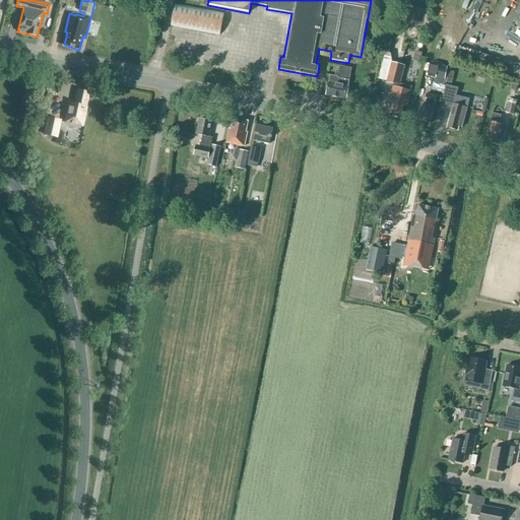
[(220,36),(224,12),(175,4),(172,26),(220,36)]
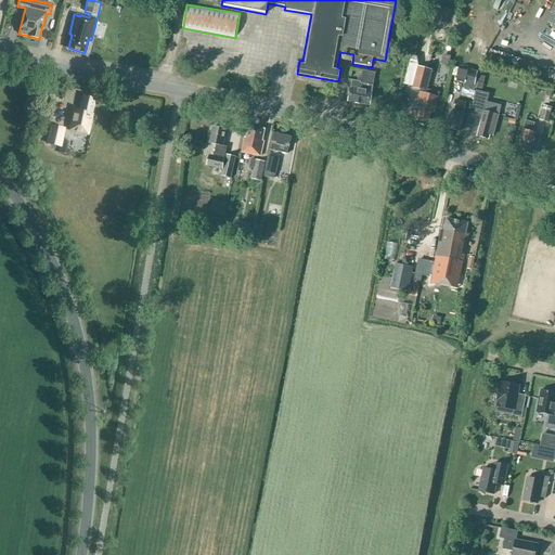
[(389,50),(387,62),(394,63),(396,51),(389,50)]
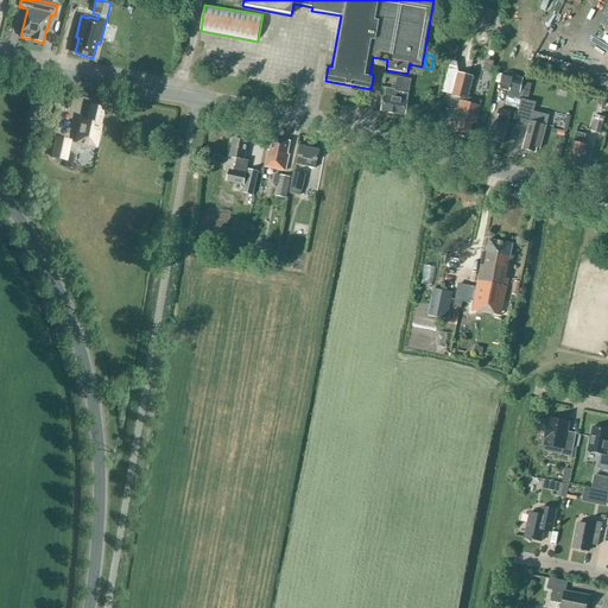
[(558,75),(563,62),(537,55),(533,67),(558,75)]
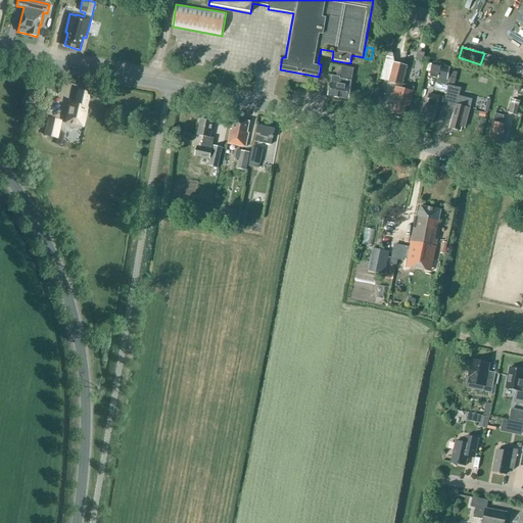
[(507,60),(504,70),(515,75),(518,64),(507,60)]
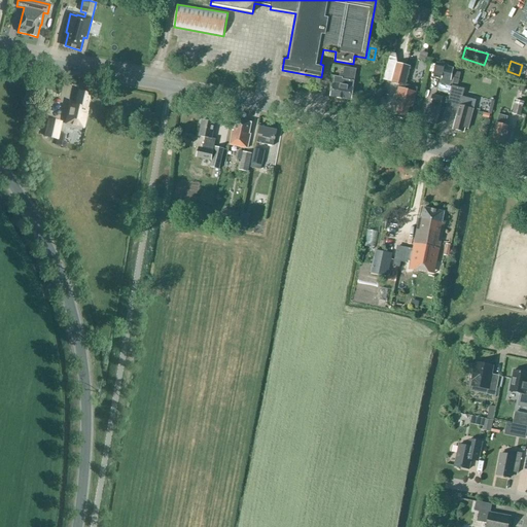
[(412,108),(416,93),(403,90),(410,67),(397,64),(392,83),(399,85),(396,97),(400,99),(396,114),(407,117),(409,107),(412,108)]
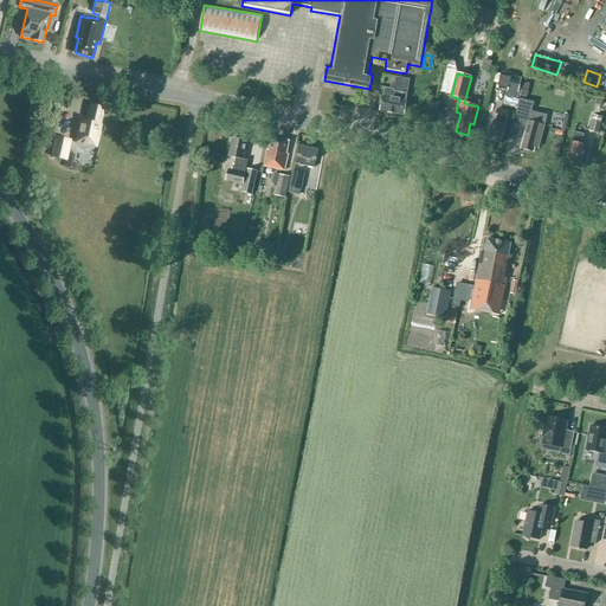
[(521,79),(501,76),(498,90),(519,94),(521,79)]
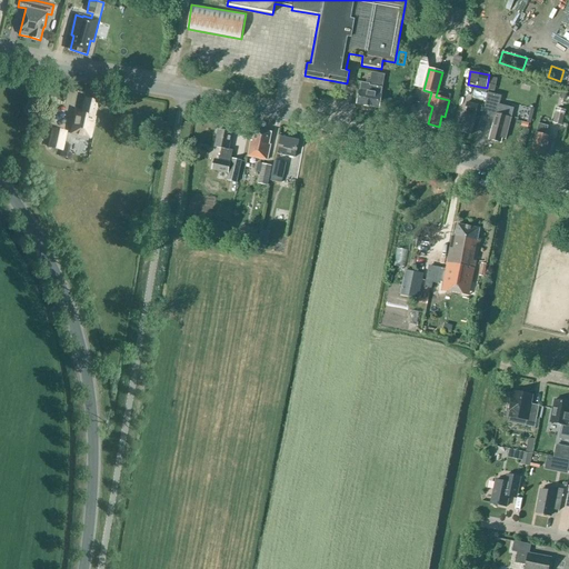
[(381,96),(385,75),(371,72),(369,85),(361,83),(360,91),(359,91),(357,105),(379,109),(381,96)]
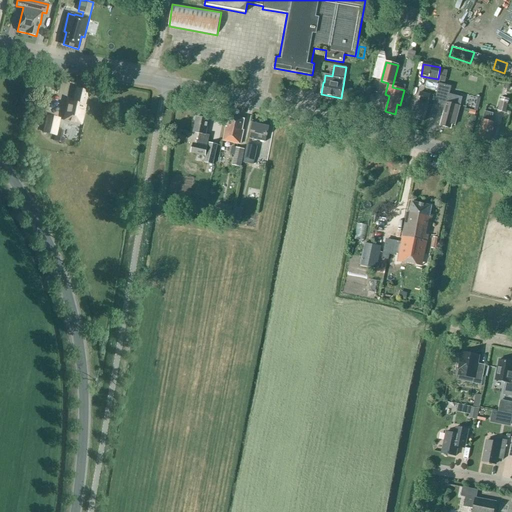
[(438,90),(439,85),(426,82),(425,87),(438,90)]
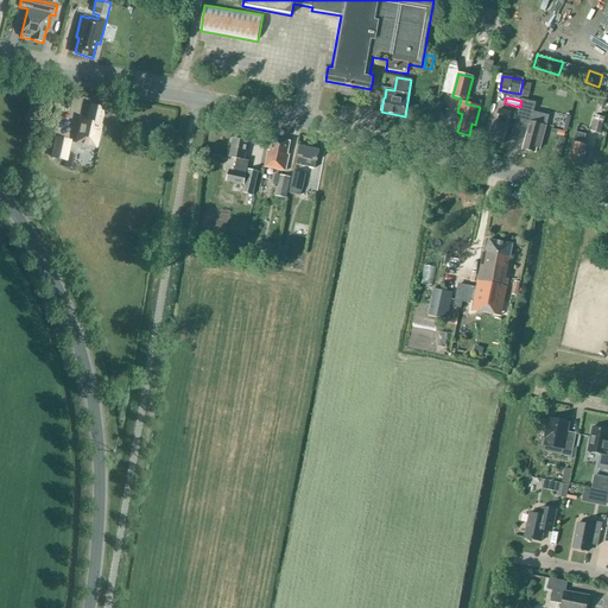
[(540,149),(546,126),(538,124),(540,114),(533,113),(536,103),(521,100),(515,122),(529,126),(523,150),(536,153),(537,149),(540,149)]
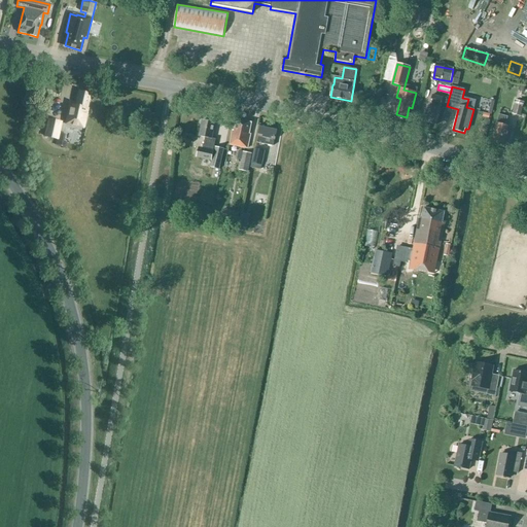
[(85,108),(89,95),(79,93),(76,106),(70,105),(66,124),(82,128),(86,109),(85,108)]
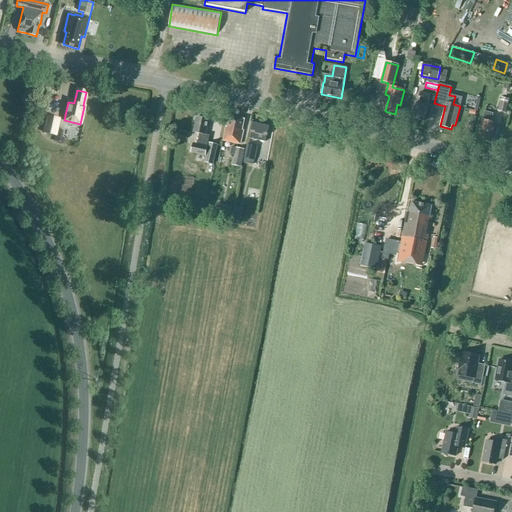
[(428,103),(430,95),(420,93),(417,103),(416,103),(412,118),(424,122),(428,106),(424,105),(425,102),(428,103)]
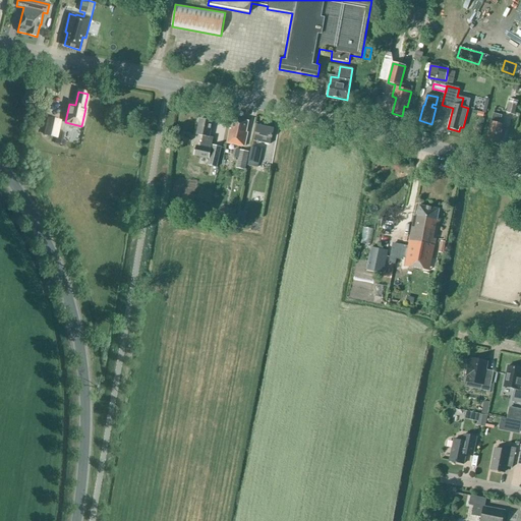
[(514,115),(518,101),(510,99),(506,113),(514,115)]
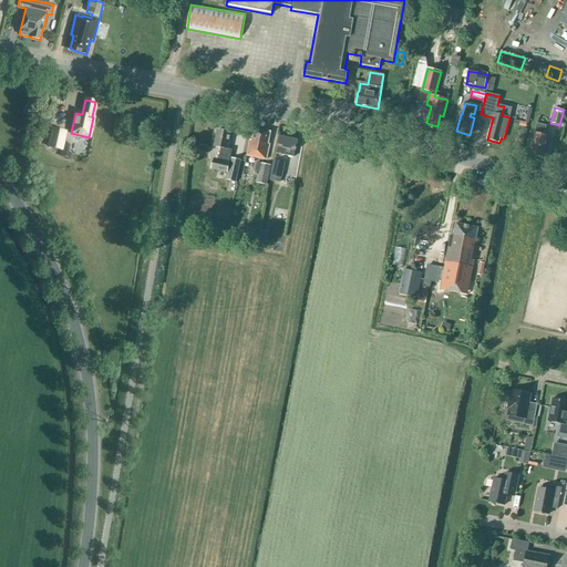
[(544,135),(546,126),(537,124),(535,133),(534,133),(529,151),(544,155),(548,136),(544,135)]
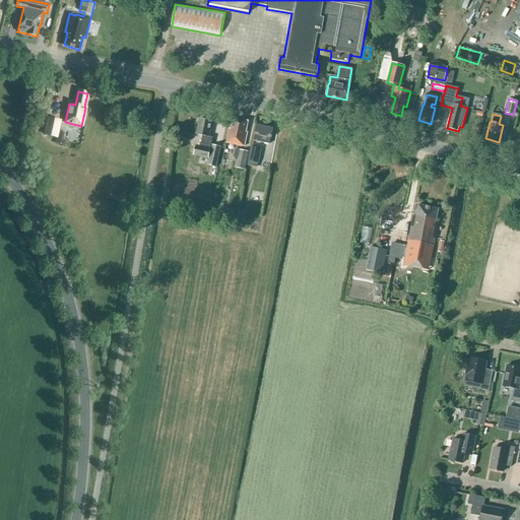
[(56,137),(60,121),(48,118),(44,135),(56,137)]
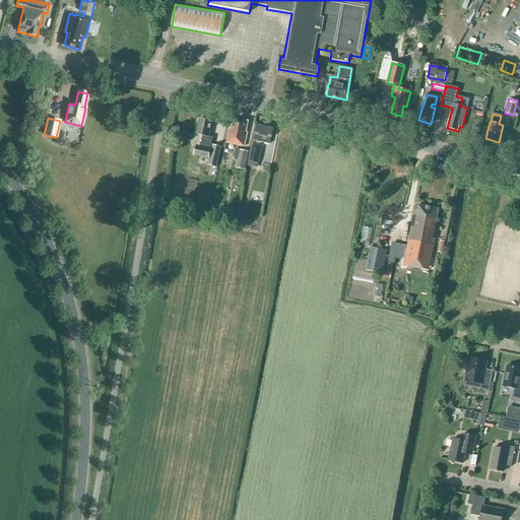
[(210,129),(211,121),(200,119),(199,125),(198,125),(196,135),(202,136),(200,146),(195,145),(193,156),(208,159),(212,138),(208,137),(210,129)]
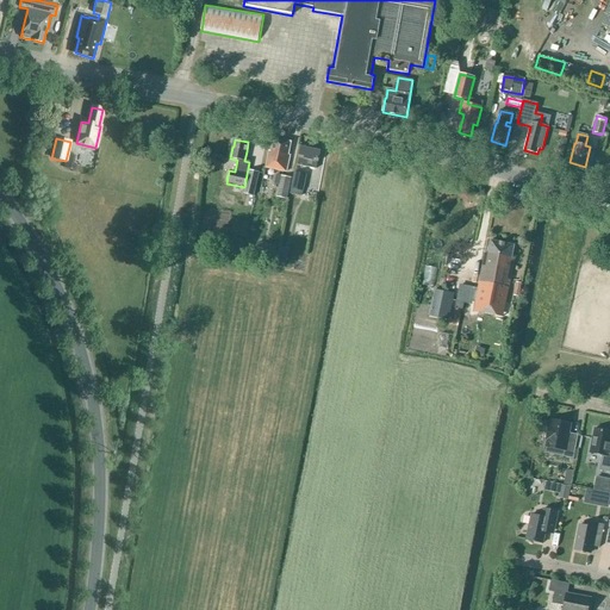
[(288,155),(291,143),(273,139),(271,151),(269,151),(266,167),(271,168),(271,169),(286,172),(290,156),(288,155)]
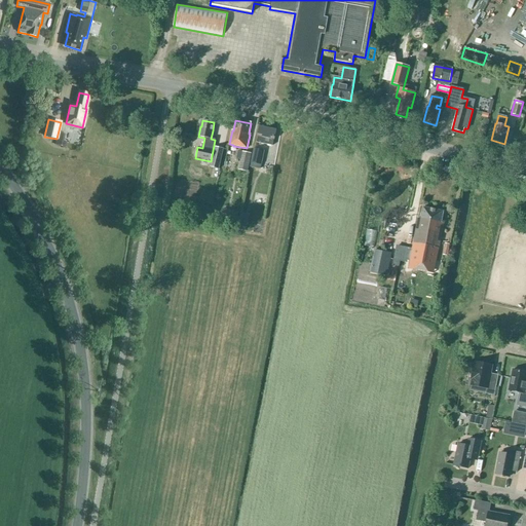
[(274,140),(276,128),(260,124),(258,137),(257,143),(272,146),(273,140),(274,140)]
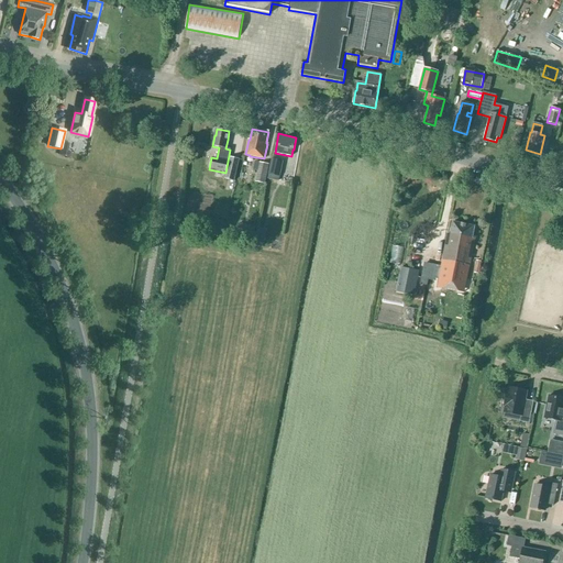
[(199,143),(191,142),(189,154),(197,155),(199,143)]
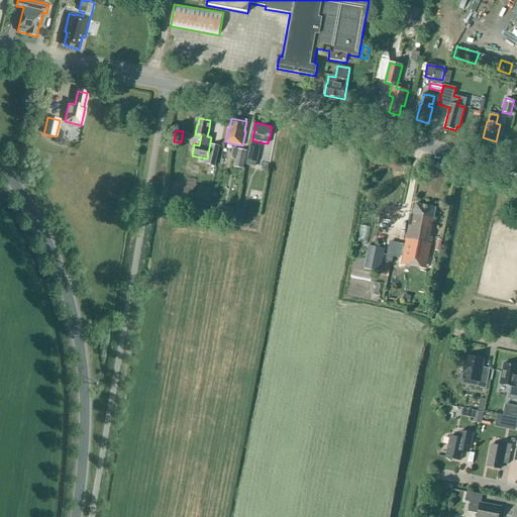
[(220,146),(211,144),(206,165),(215,167),(220,146)]
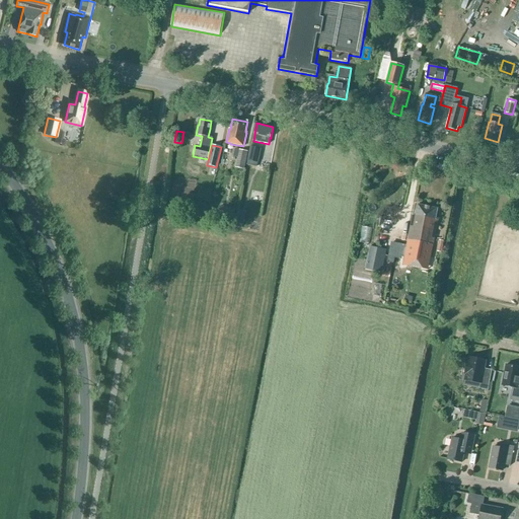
[(257,163),(261,149),(250,146),(247,161),(257,163)]
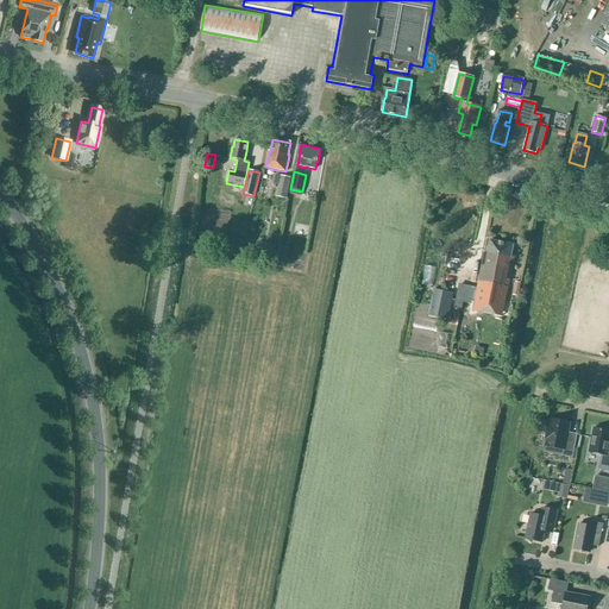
[(287,199),(290,179),(281,176),(276,196),(287,199)]
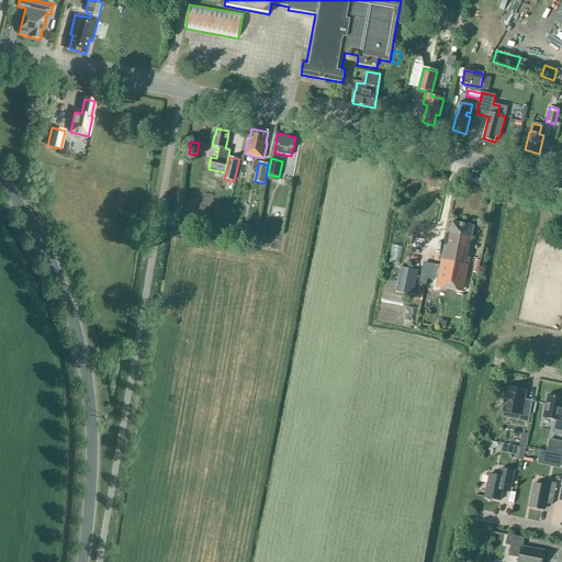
[(471,238),(473,226),(452,222),(449,234),(447,233),(438,277),(458,280),(458,279),(465,280),(474,238),(471,238)]
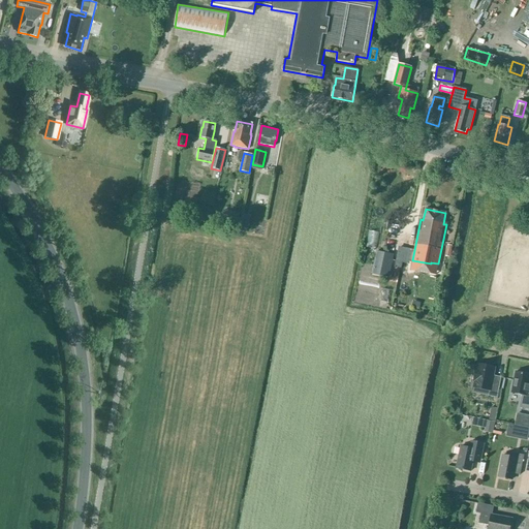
[(382,272),(390,274),(393,257),(385,256),(385,253),(377,252),(372,275),(381,277),(382,272)]
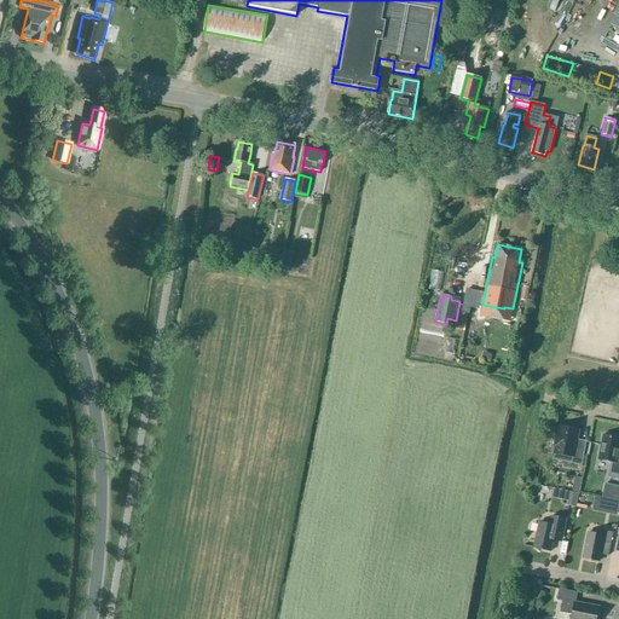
[(481,327),(485,311),(463,306),(460,323),(481,327)]
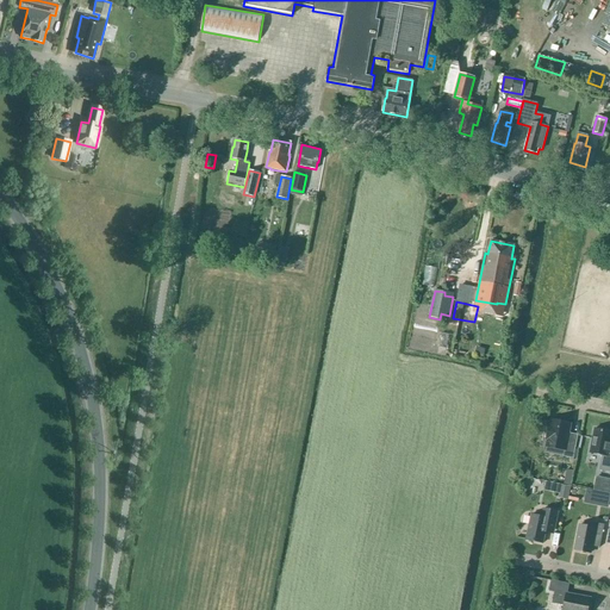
[(567,440),(571,424),(552,421),(551,427),(549,427),(547,440),(548,440),(547,444),(565,448),(564,456),(573,459),(577,442),(567,440)]
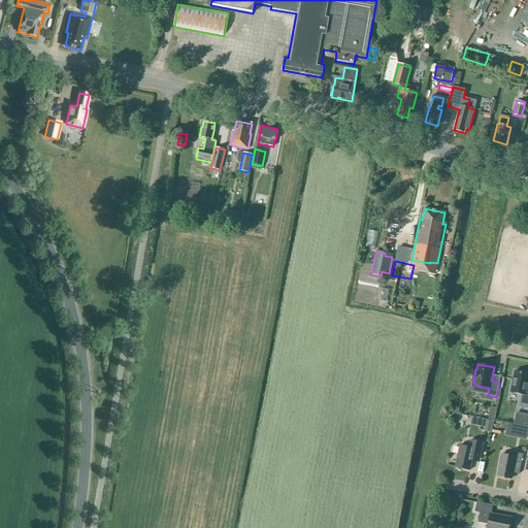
[(527,388),(527,385),(527,373),(515,371),(510,392),(521,394),(519,407),(527,408),(527,388)]
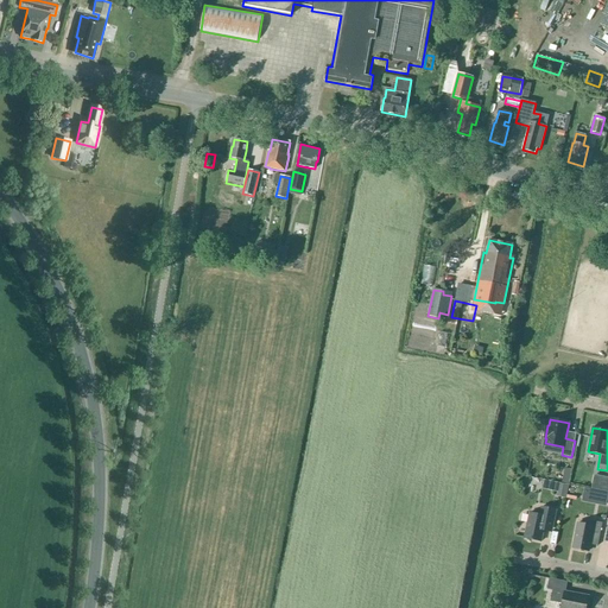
[(607,477),(595,475),(591,489),(607,492),(607,477)]
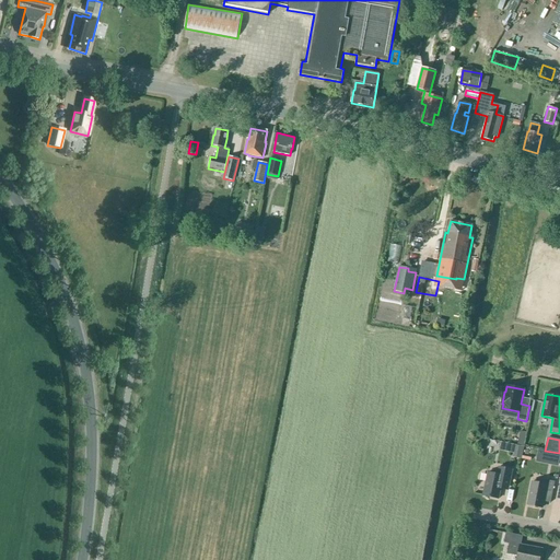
[(515,445),(513,457),(522,459),(524,447),(515,445)]
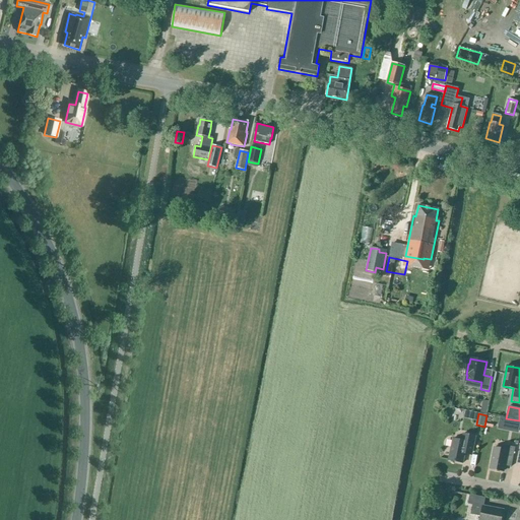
[(518,434),(519,425),(519,421),(510,419),(508,432),(518,434)]
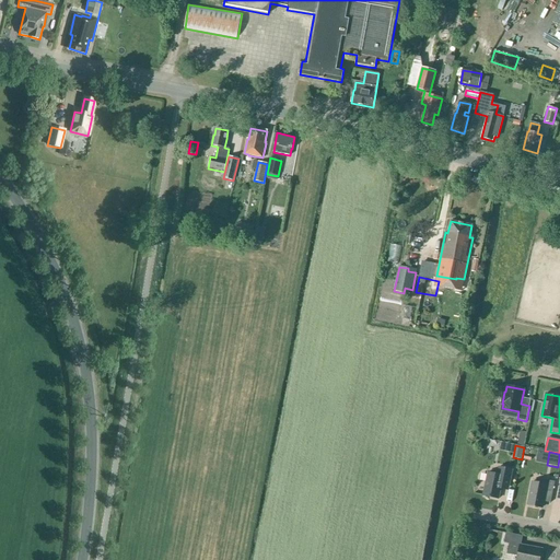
[(511,469),(498,467),(496,475),(486,473),(482,496),(499,499),(500,489),(508,490),(511,469)]
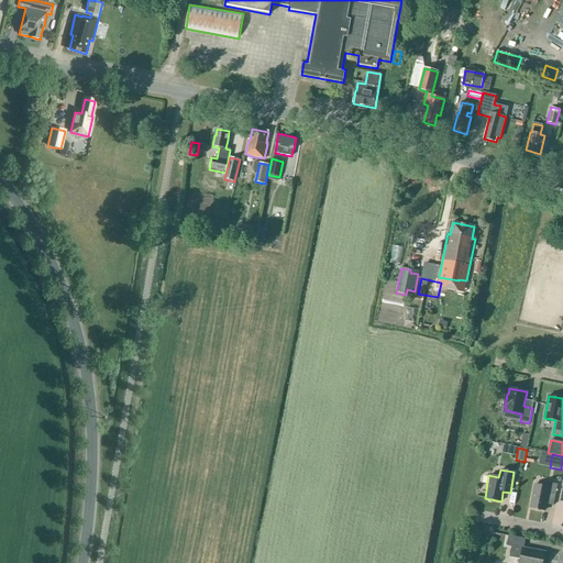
[(553,506),(558,485),(549,484),(548,488),(534,485),(530,508),(544,511),(545,505),(553,506)]
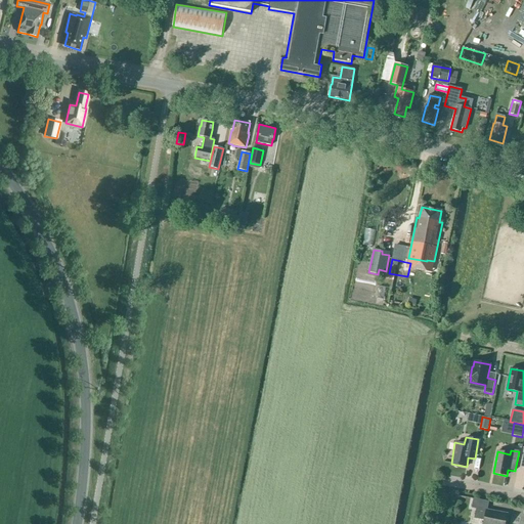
[(505,523),(507,515),(487,511),(489,501),(474,498),(472,509),(476,509),(475,518),(485,520),(483,523),(505,523)]
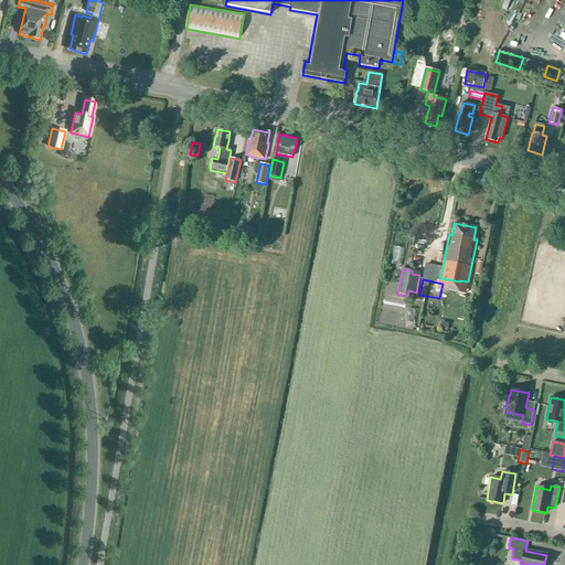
All buildings are outlined.
